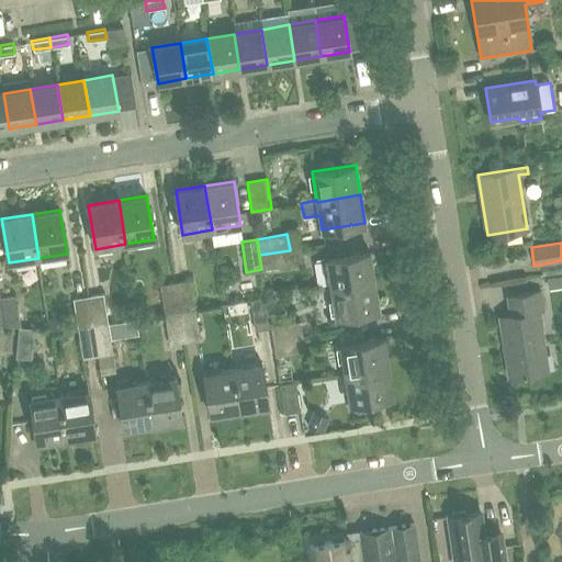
[(299,248),(290,249),(290,250),(259,255),(261,269),(302,262),(299,248)]
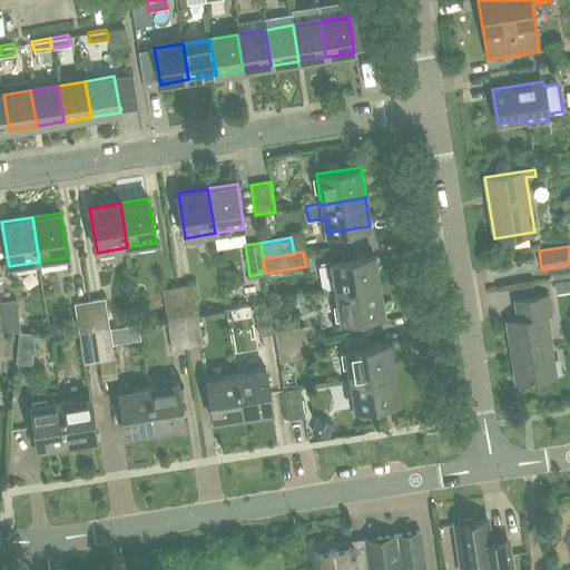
[(331,262),(335,293),(380,285),(374,255),(331,262)]
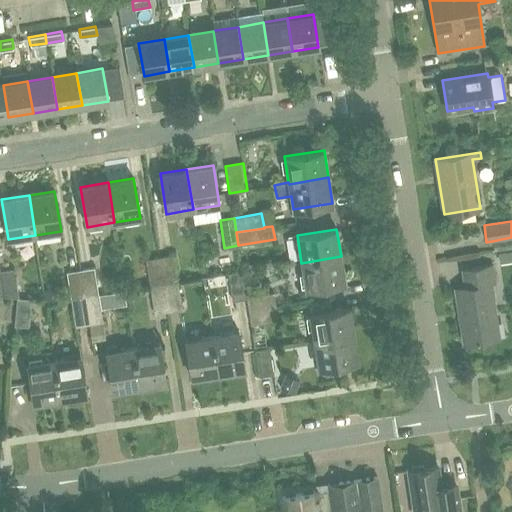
[(173,255),(160,257),(164,284),(177,282),(173,255)]
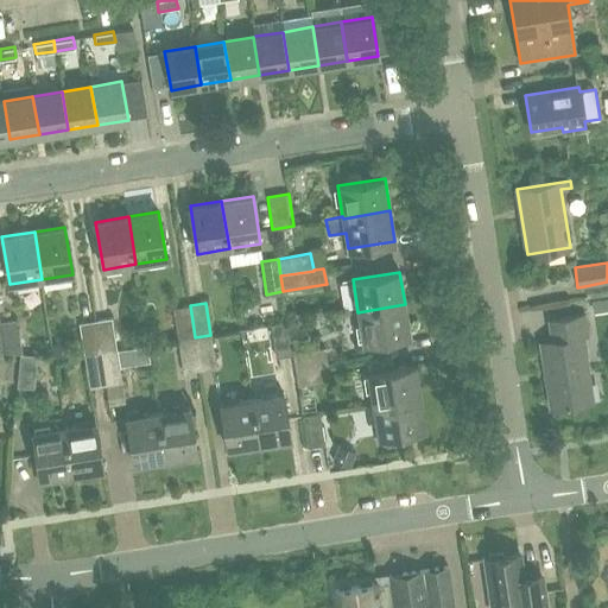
[(410,335),(405,304),(358,312),(362,342),(410,335)]
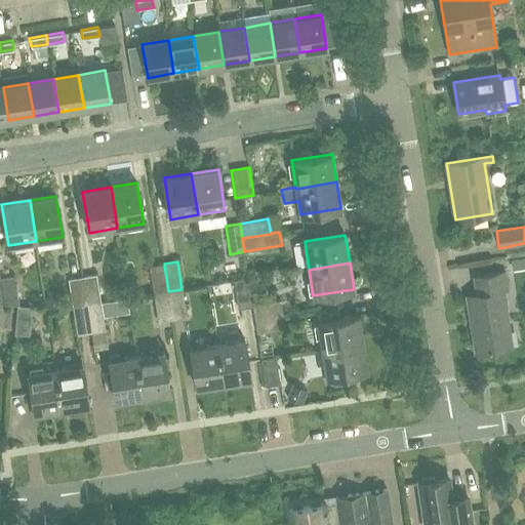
[(164,264),(149,266),(153,294),(168,291),(164,264)]
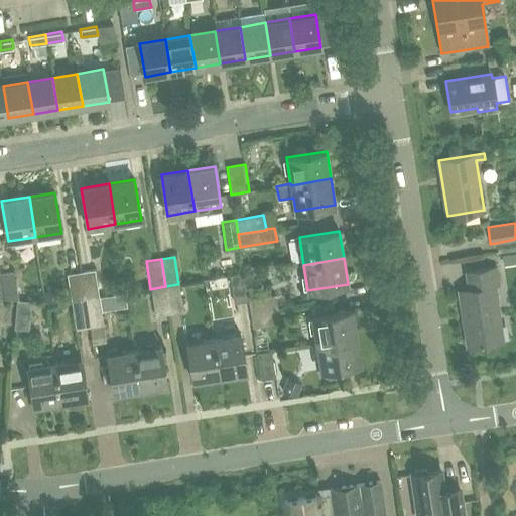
[(468,347),(500,342),(494,300),(498,300),(495,285),(499,284),(497,267),(467,271),(470,289),(460,290),(468,347)]
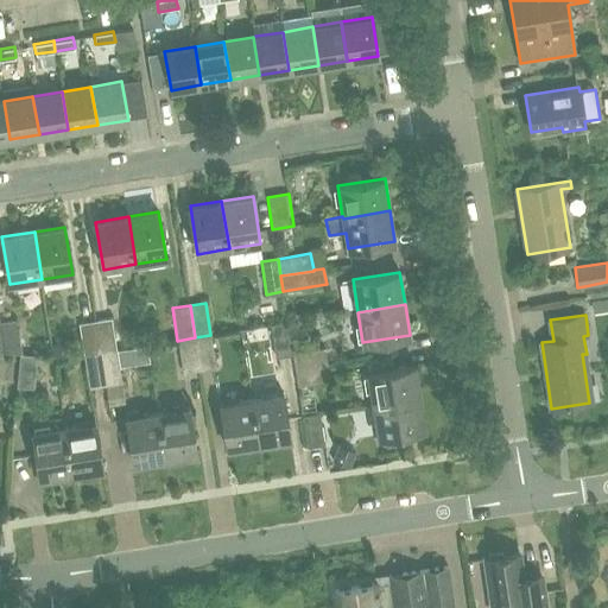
[(112,318),(96,321),(101,353),(116,350),(112,318)]
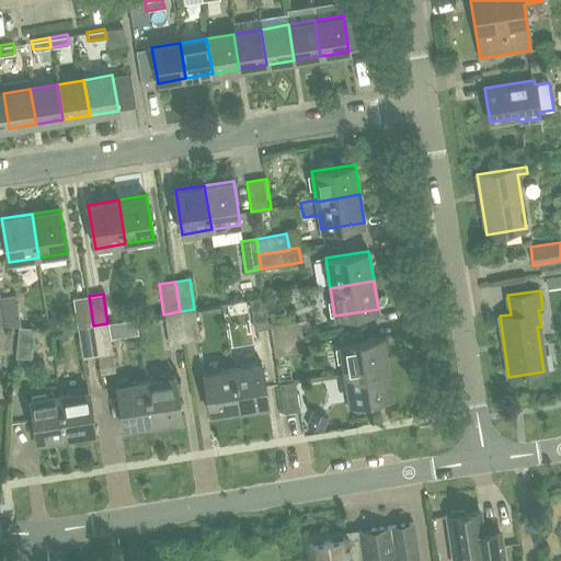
[(15,295),(0,297),(4,325),(18,327),(21,327),(15,295)]
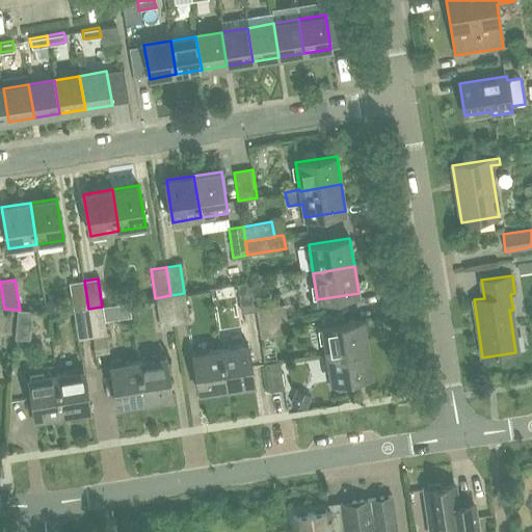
[(84,281),(69,283),(74,311),(88,309),(84,281)]
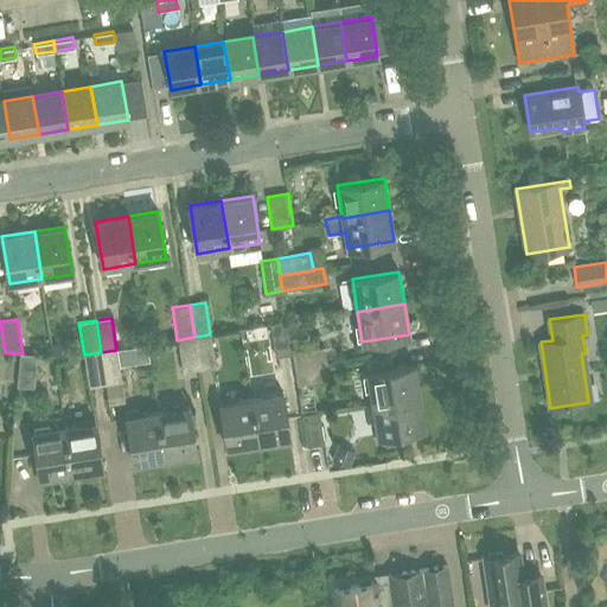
[(293,352),(287,323),(270,325),(275,357),(291,355),(293,353),(293,352)]
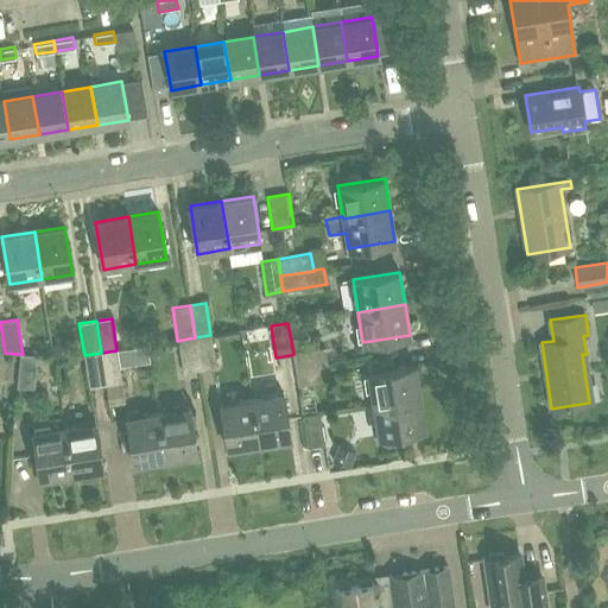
[(215,367),(210,335),(195,337),(201,369),(215,367)]
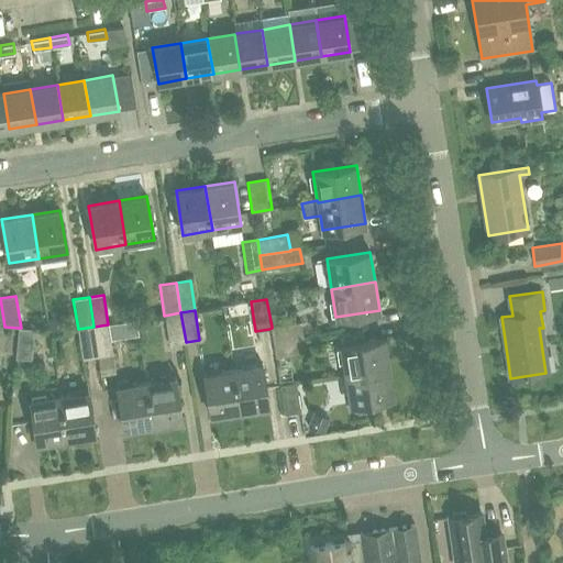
[(168,345),(186,342),(180,312),(164,316),(168,345)]
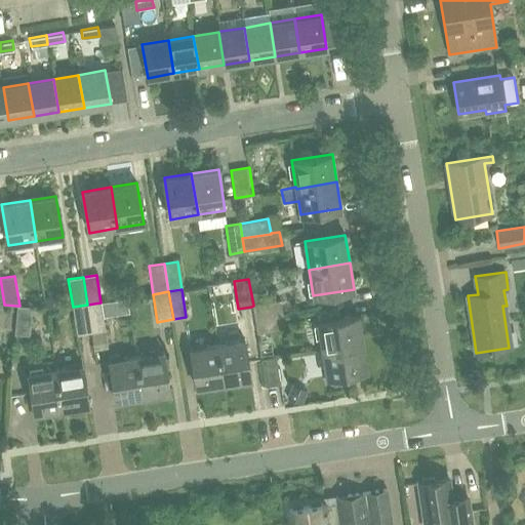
[(251,307),(254,319),(283,315),(281,299),(253,305),(253,306),(251,307)]
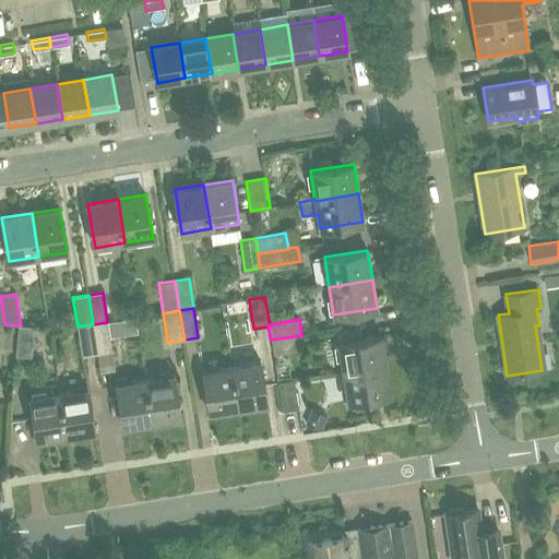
[(111,352),(107,322),(93,324),(97,354),(100,372),(116,370),(111,352)]
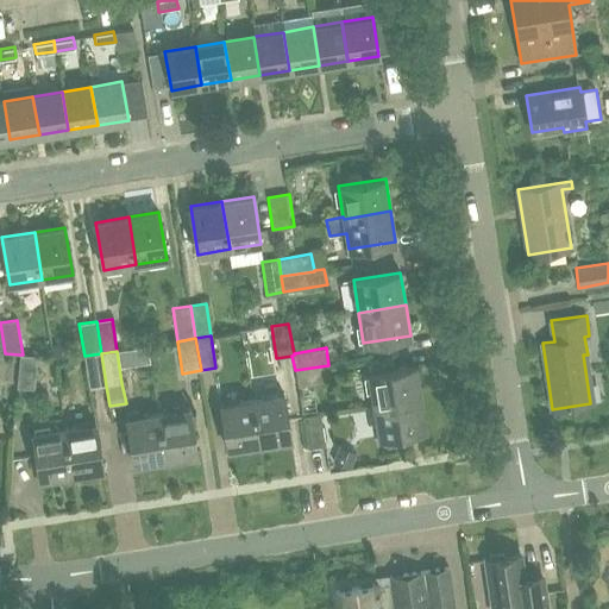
[(89,389),(106,385),(101,353),(85,356),(89,389)]
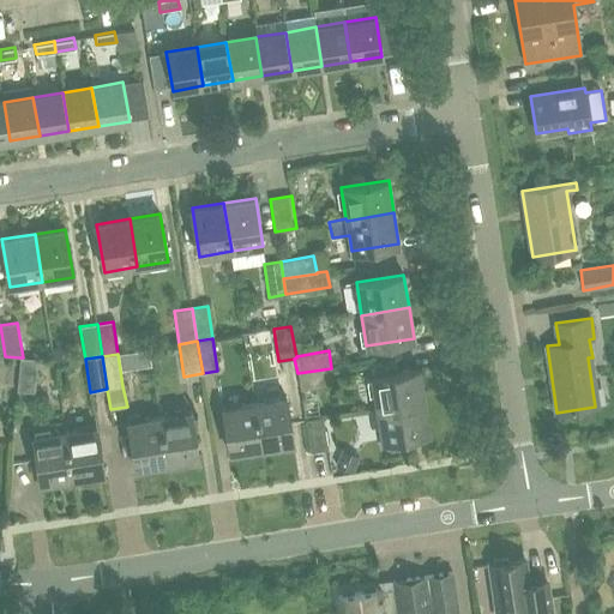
[(162,378),(162,365),(149,366),(149,356),(131,356),(132,379),(162,378)]
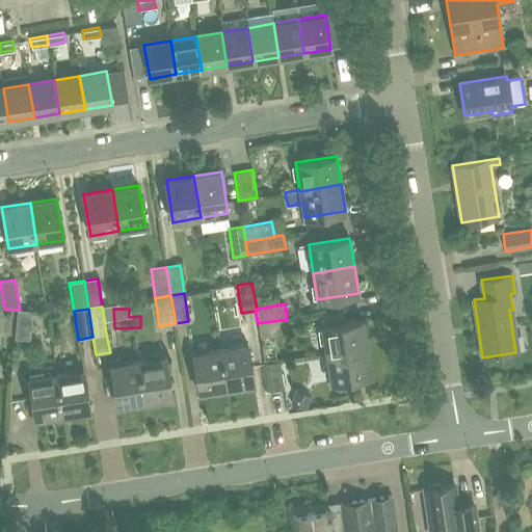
[(32,312),(20,310),(17,310),(15,338),(29,340),(32,312)]
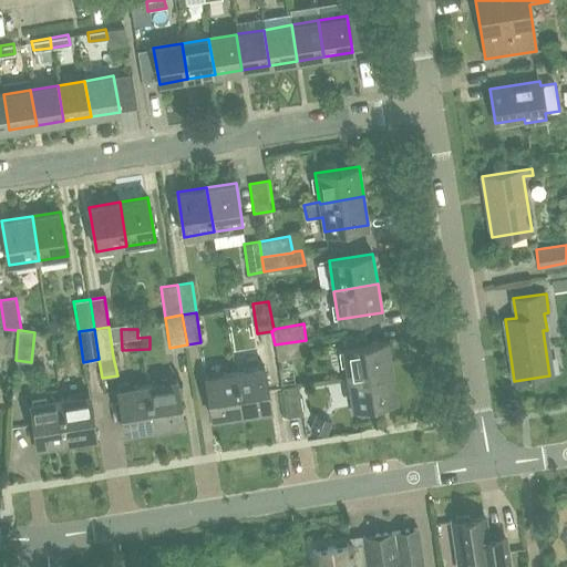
[(307,354),(306,340),(275,344),(277,359),(307,354)]
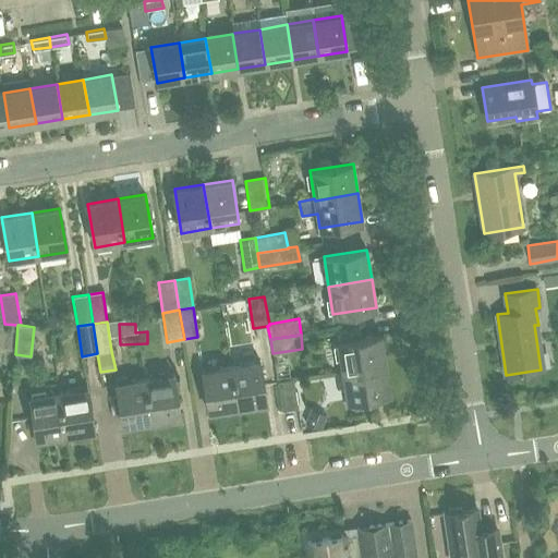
[(338,342),(342,372),(385,365),(380,336),(338,342)]
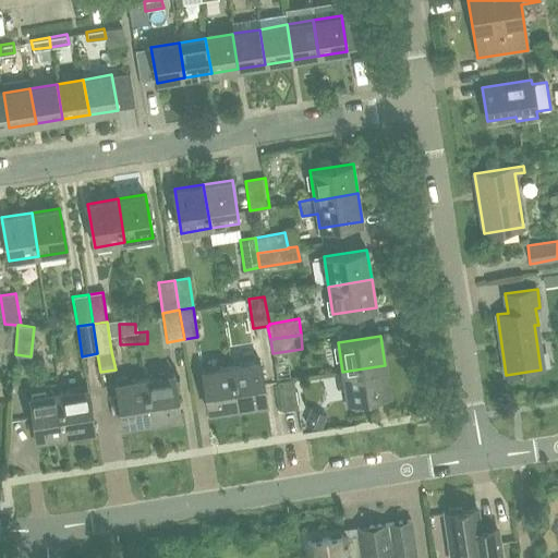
[(259,361),(232,365),(239,408),(266,403),(259,361)]
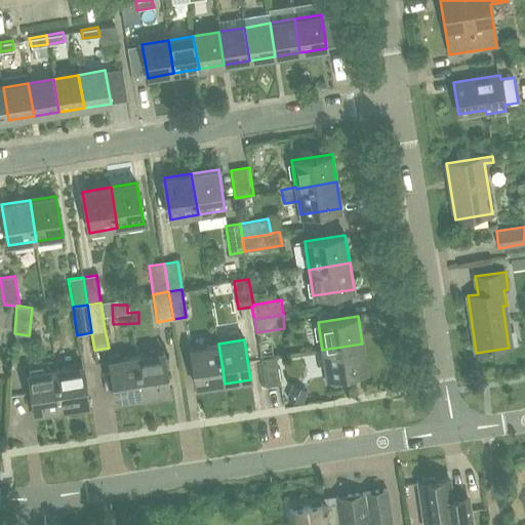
[(218,344),(190,348),(197,389),(225,384),(218,344)]
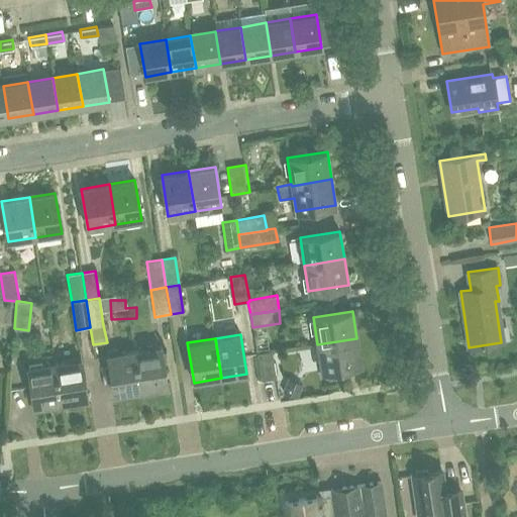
[(317,344),(321,371),(324,371),(325,377),(328,380),(337,378),(340,375),(339,369),(360,365),(356,338),(317,344)]
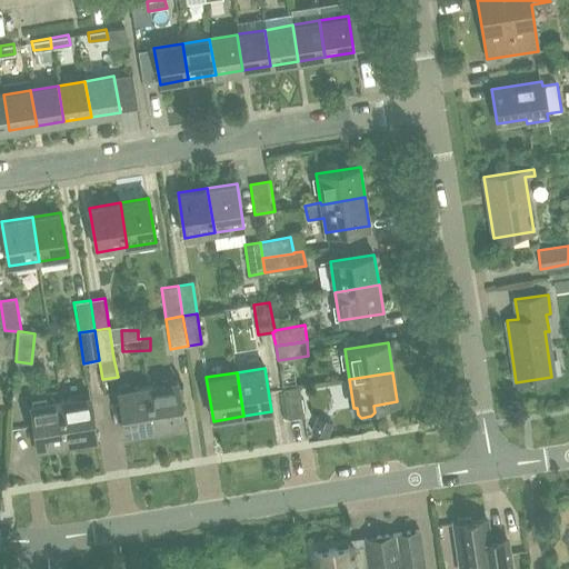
[(177,381),(149,386),(156,430),(185,426),(177,381)]
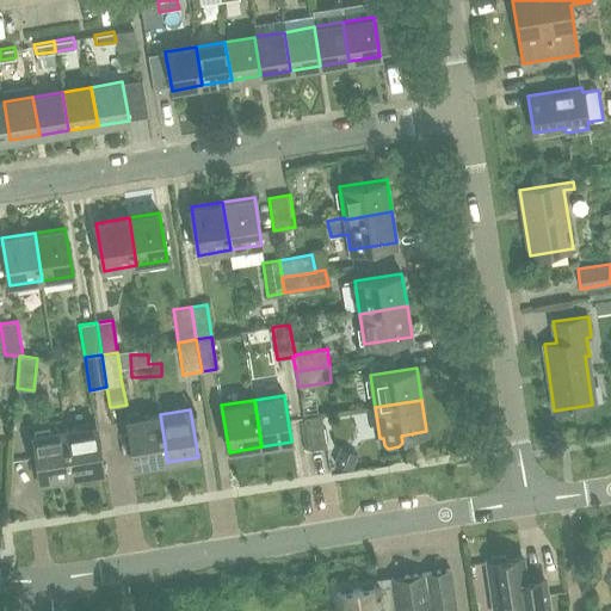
[(160,414),(127,419),(134,467),(167,462),(160,414)]
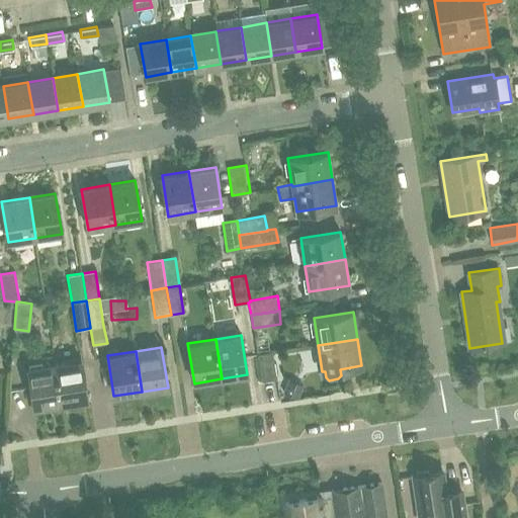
[(272,352),(258,354),(261,380),(276,379),(272,352)]
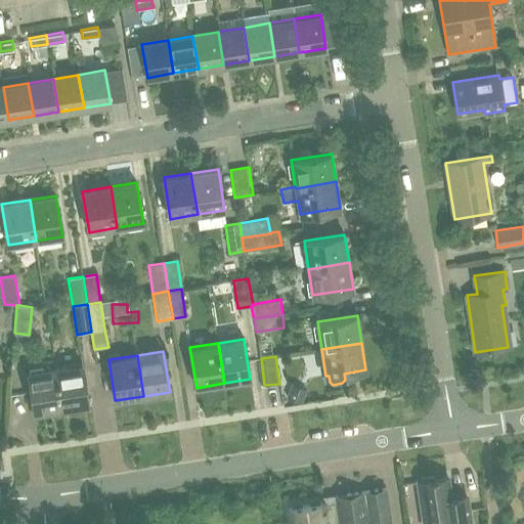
[(34,412),(62,408),(56,367),(54,358),(41,361),(42,370),(28,373),(34,412)]
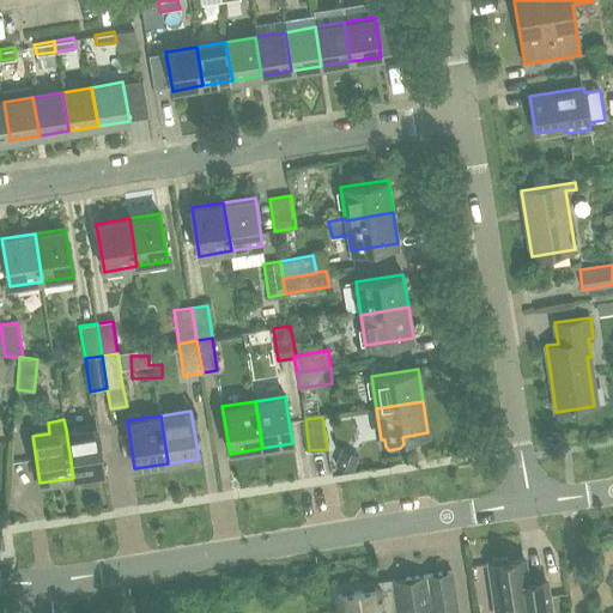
[(96,426),(66,430),(73,478),(103,474),(96,426)]
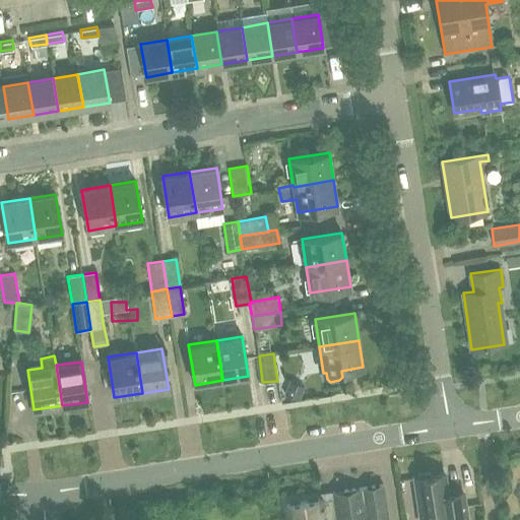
[(284,393),(299,400),(305,386),(290,380),(284,393)]
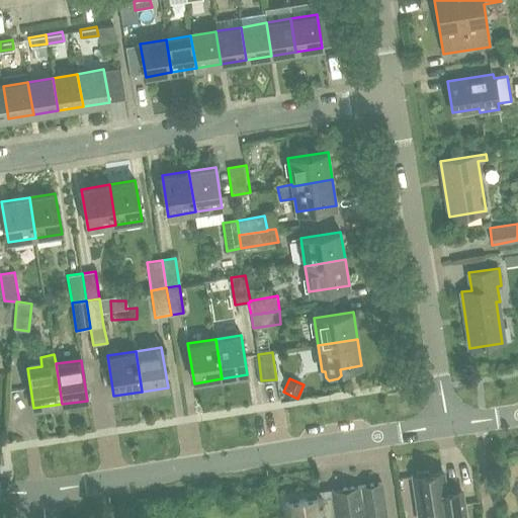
[(464,517),(462,502),(461,490),(445,492),(442,470),(429,472),(428,470),(417,471),(418,475),(414,476),(420,517),(464,517)]
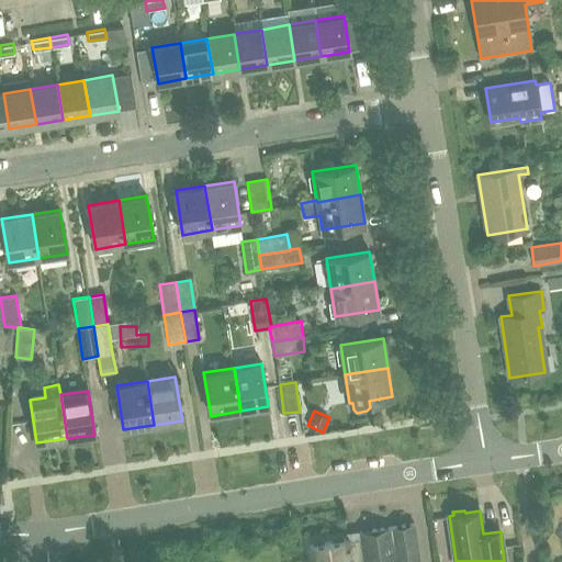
[(308,544),(311,561),(417,561),(412,524),(357,532),(358,537),(308,544)]
